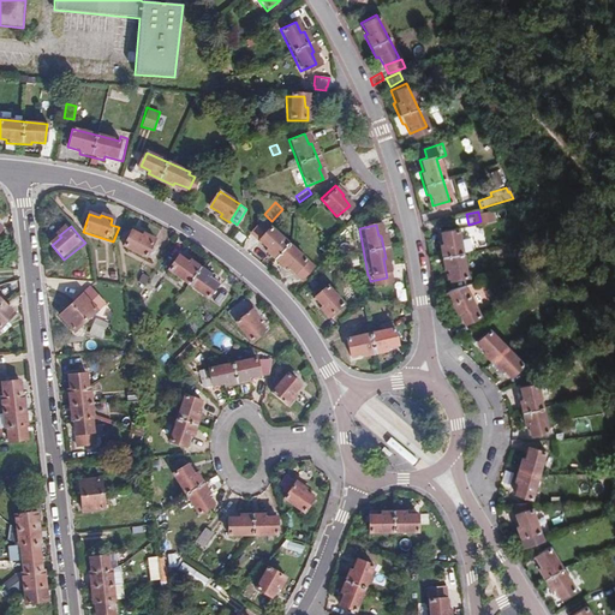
[(267,227),(256,240),(264,248),(262,250),(280,266),(282,264),(291,273),(293,272),(303,281),(315,269),(310,264),(315,258),(309,252),(304,260),(267,227)]
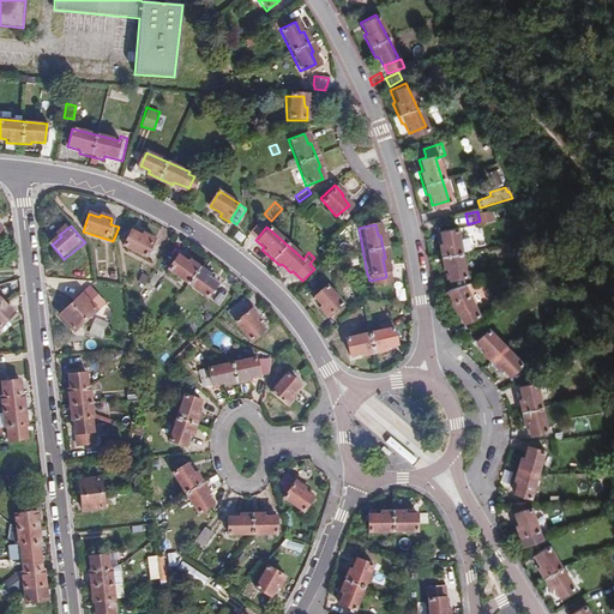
[(457,241),(453,228),(438,230),(440,244),(437,245),(441,268),(444,266),(446,277),(463,274),(458,251),(467,250),(465,240),(457,241)]
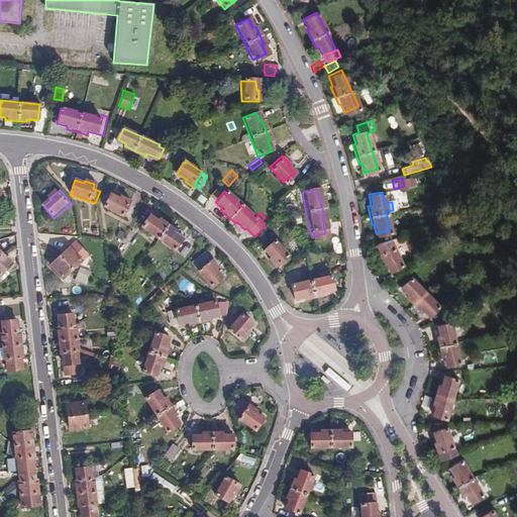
[(120,198),(111,193),(104,206),(122,216),(123,215),(130,218),(135,207),(129,204),(131,200),(122,195),(120,198)]
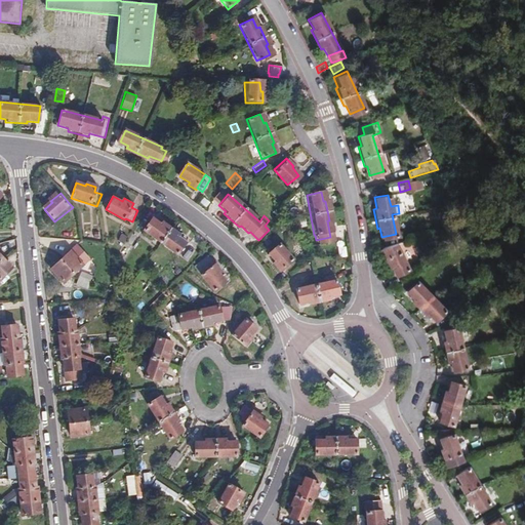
[(413,198),(403,200),(405,211),(414,209),(413,198)]
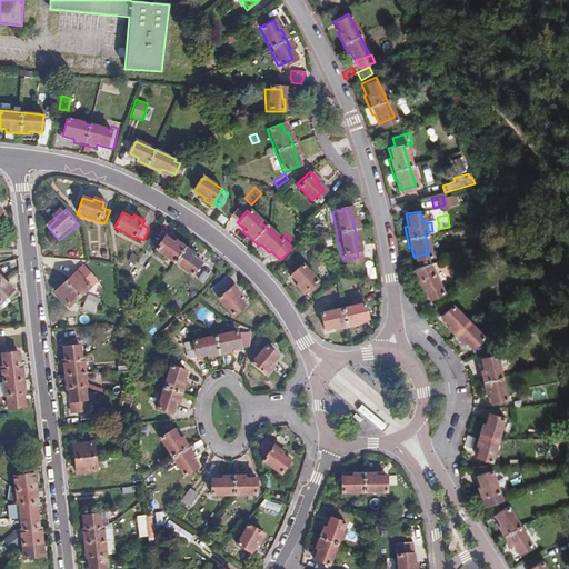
[(196,252),(177,239),(175,241),(166,235),(156,248),(192,275),(202,261),(193,256),(196,252)]
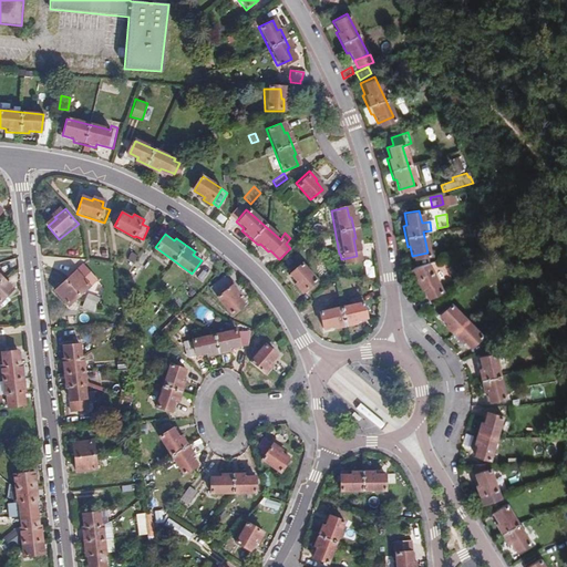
[(75,247),(74,259),(88,260),(85,245),(80,244),(79,248),(75,247)]
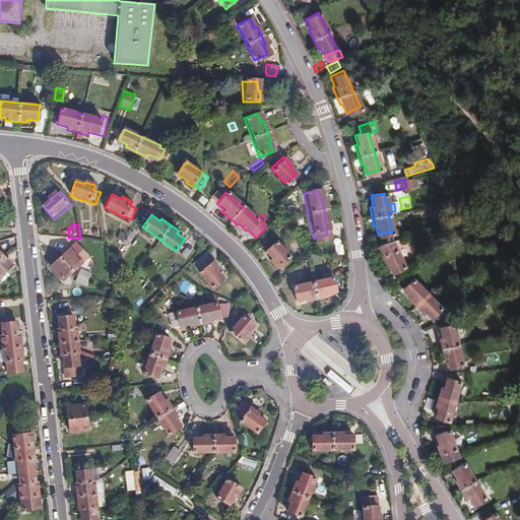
[(119,231),(115,239),(122,242),(126,234),(119,231)]
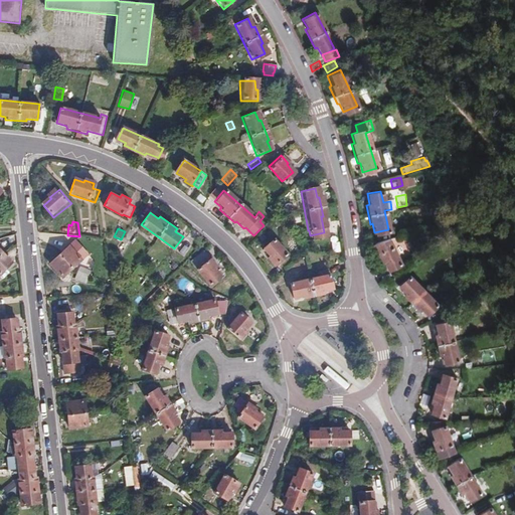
[(193,244),(183,236),(174,248),(184,255),(193,244)]
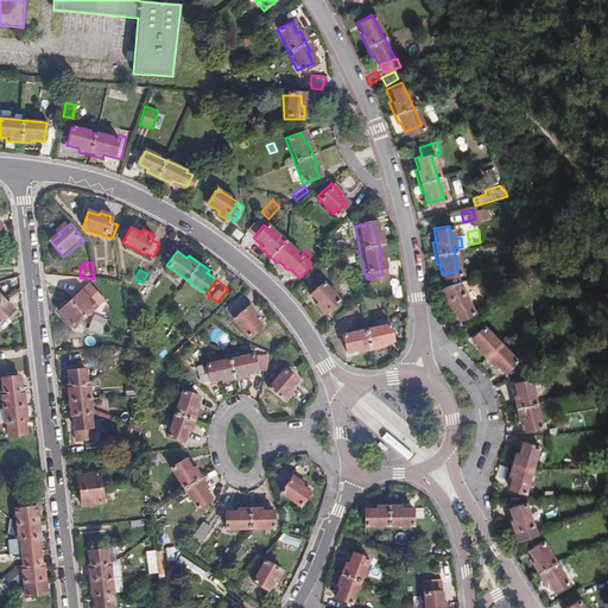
[(334,302),(318,283),(305,293),(312,303),(311,305),(320,314),(334,302)]
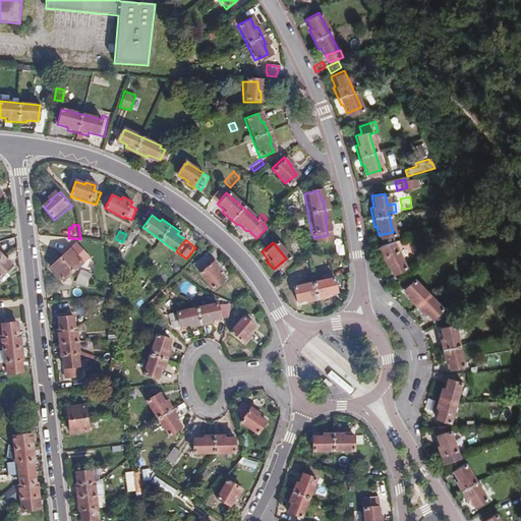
[(403,269),(391,242),(374,247),(384,266),(386,265),(390,275),(403,269)]
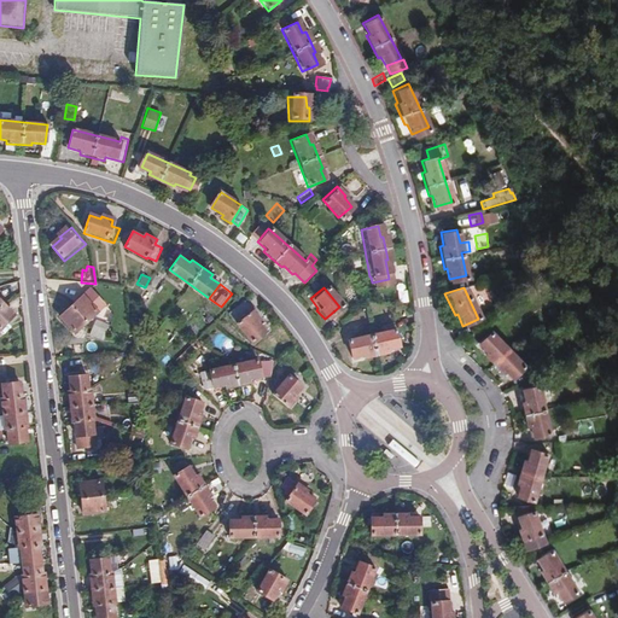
[(152,295),(145,290),(135,305),(143,309),(152,295)]
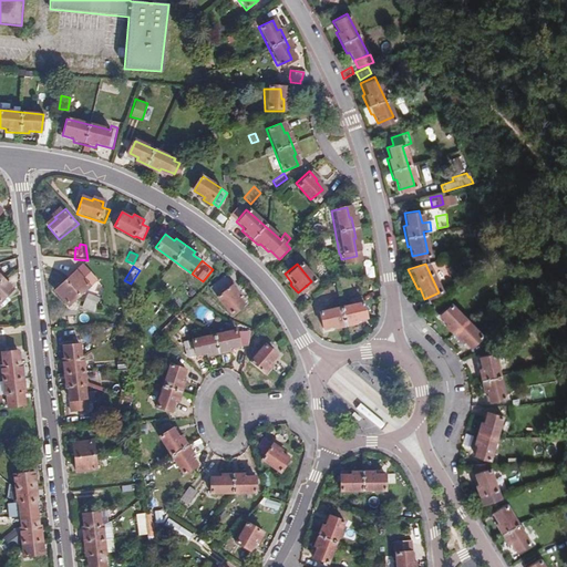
[(73,274),(63,282),(76,298),(86,288),(93,280),(83,269),(75,276),(73,274)]
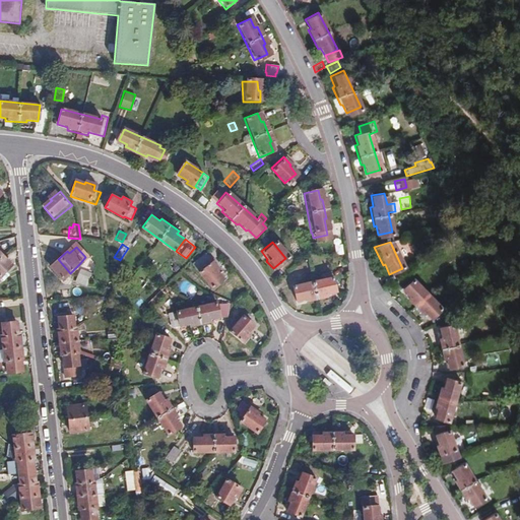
[(220,268),(209,256),(197,267),(202,271),(201,272),(213,287),(224,277),(218,270),(220,268)]
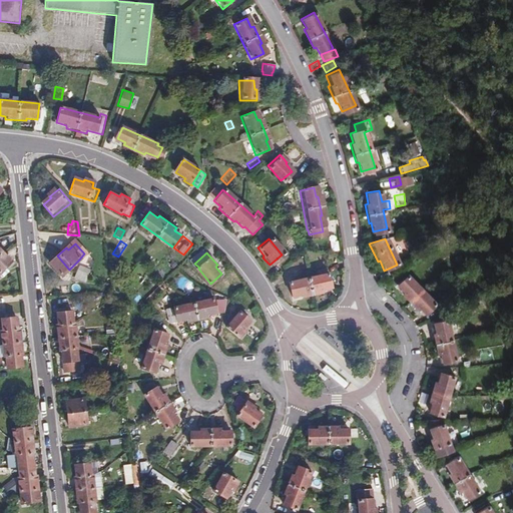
[(0,273),(11,263),(2,253),(1,254),(0,255),(0,273)]
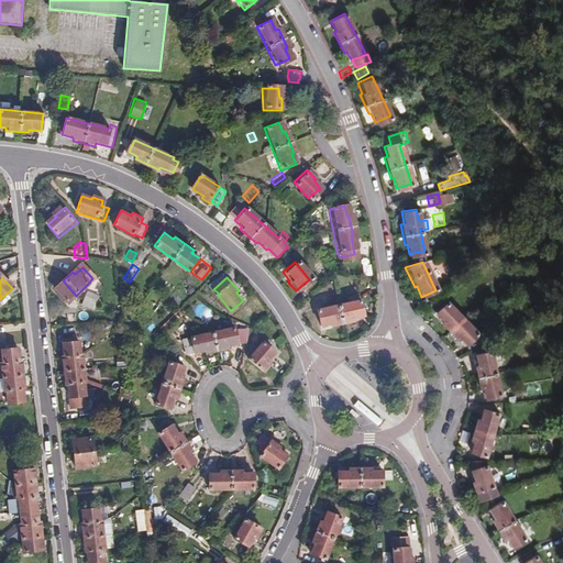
[(76,296),(63,280),(53,290),(66,306),(76,296)]
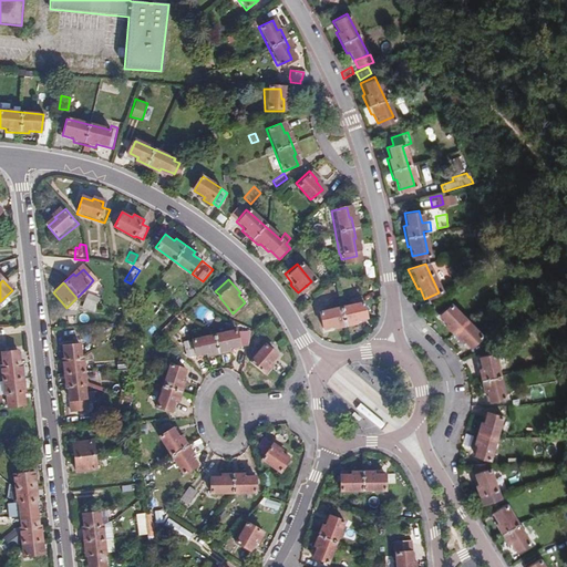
[(199,287),(194,282),(185,292),(191,298),(199,287)]
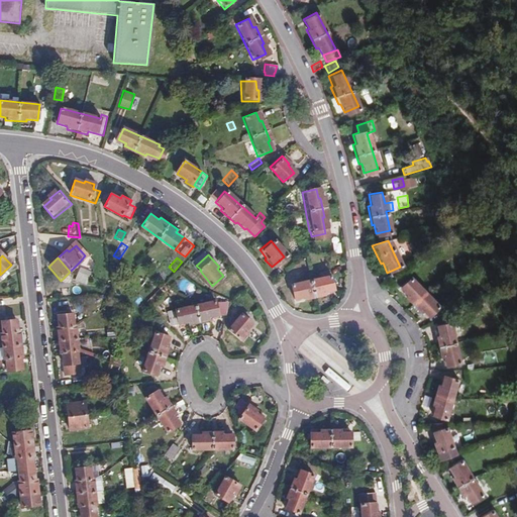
[(425,268),(420,262),(411,269),(416,275),(425,268)]
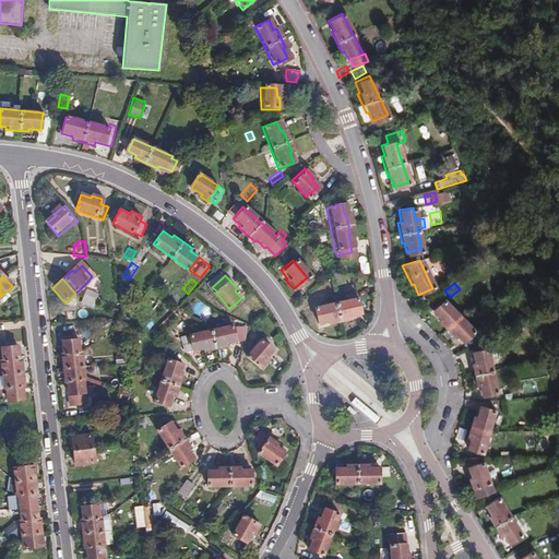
[(91,308),(94,298),(83,296),(80,305),(91,308)]
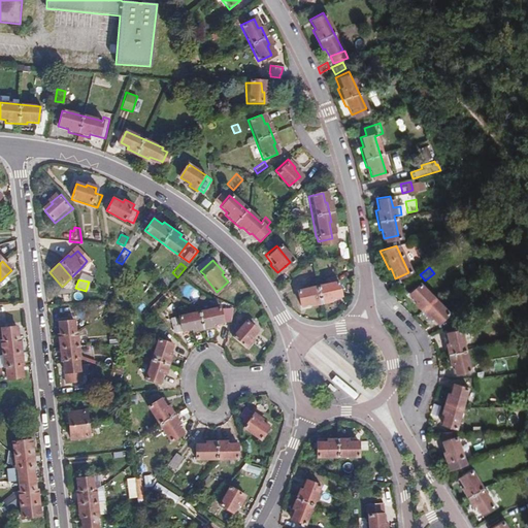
[(327,300),(337,298),(333,283),(294,292),(298,307),(307,304),(308,307),(328,302),(327,300)]
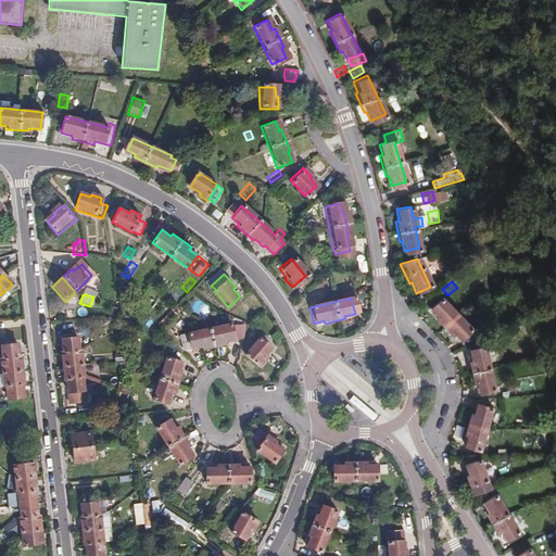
[(471,330),(441,301),(439,299),(428,310),(436,318),(434,319),(451,336),(453,333),(460,341),(471,330)]
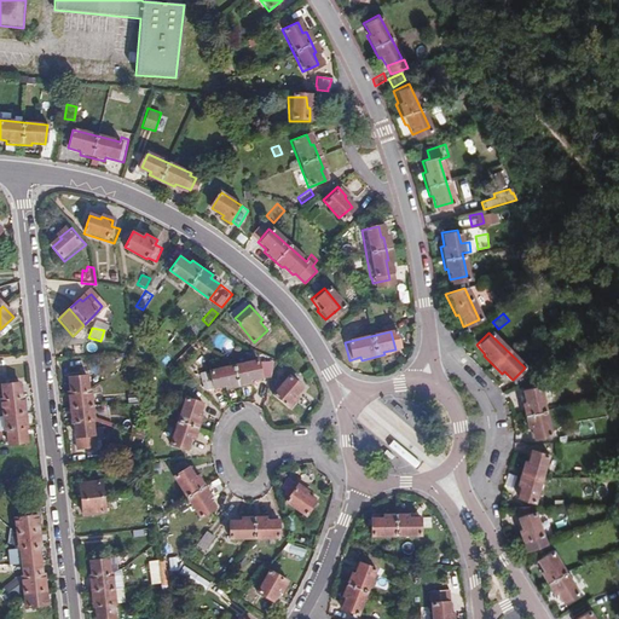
[(85,358),(69,359),(69,369),(86,368),(85,358)]
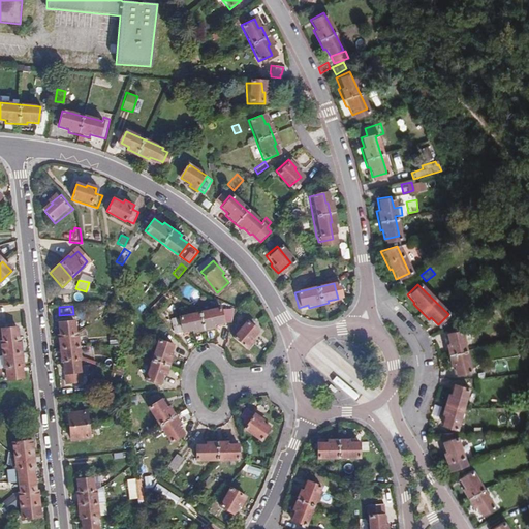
[(194,334),(215,328),(214,324),(225,321),(221,307),(180,318),(181,319),(174,321),(177,334),(184,332),(184,333),(193,330),(194,334)]
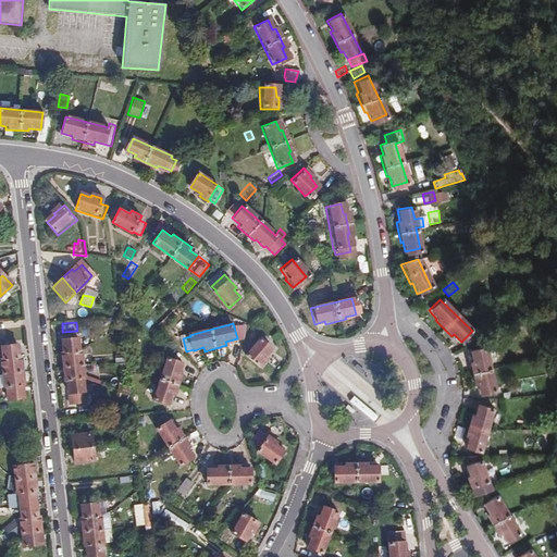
[(273,348),(260,337),(246,355),(249,359),(246,363),(256,373),(268,358),(265,357),(273,348)]
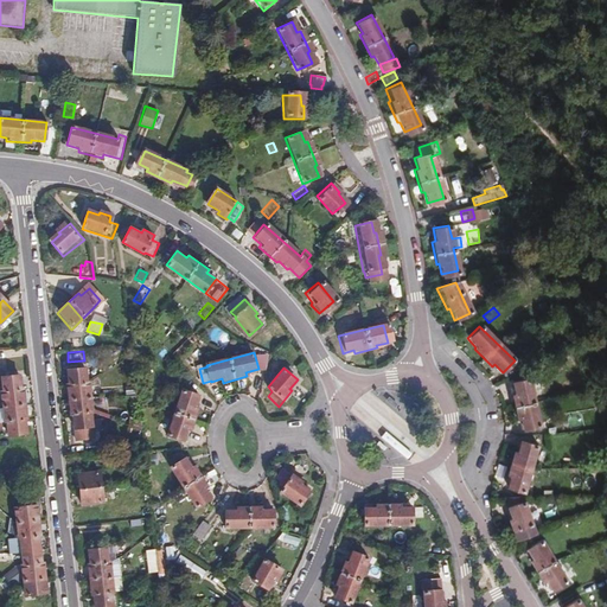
[(68,371),(69,384),(87,383),(84,369),(68,371)]
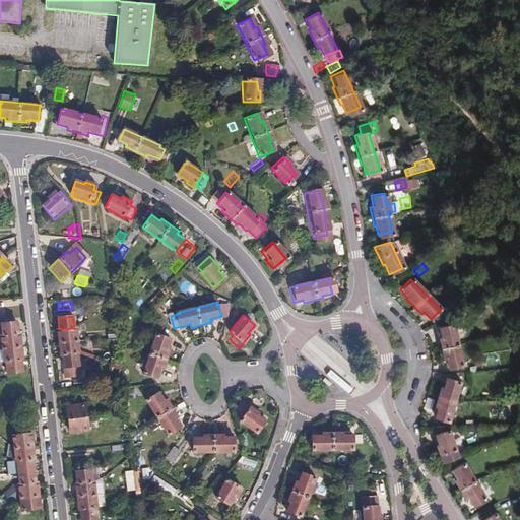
[(118,334),(116,316),(110,316),(112,335),(118,334)]
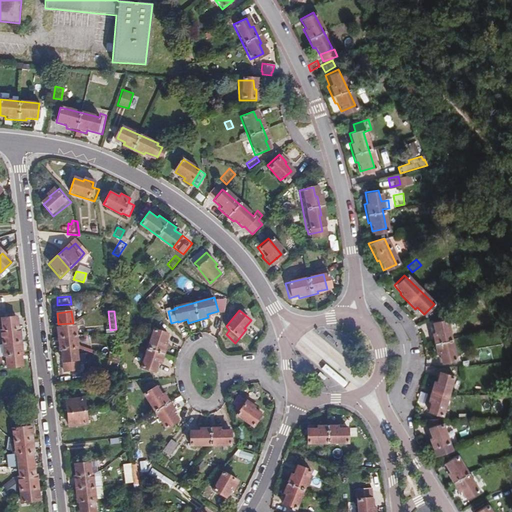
[(0,312),(0,328),(1,329),(18,327),(16,316),(6,317),(5,312),(0,312)]
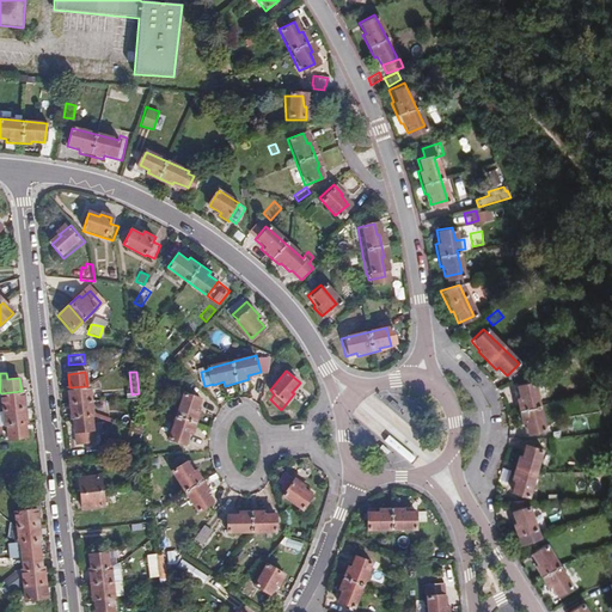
[(199,387),(189,377),(184,380),(194,391),(199,387)]
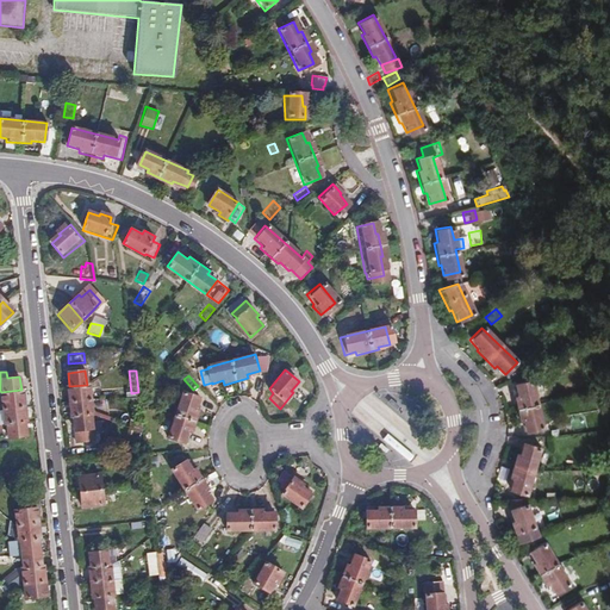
[(542,424),(530,380),(512,385),(515,396),(512,397),(518,421),(521,419),(524,429),(542,424)]
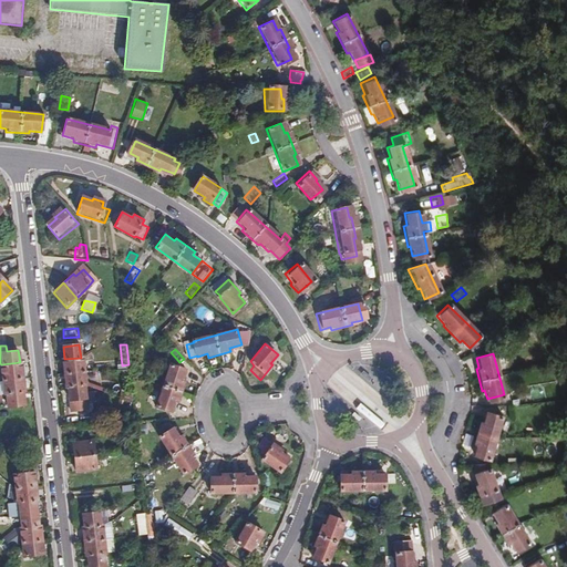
[(84,372),(83,358),(81,358),(64,359),(63,360),(64,374),(84,372)]
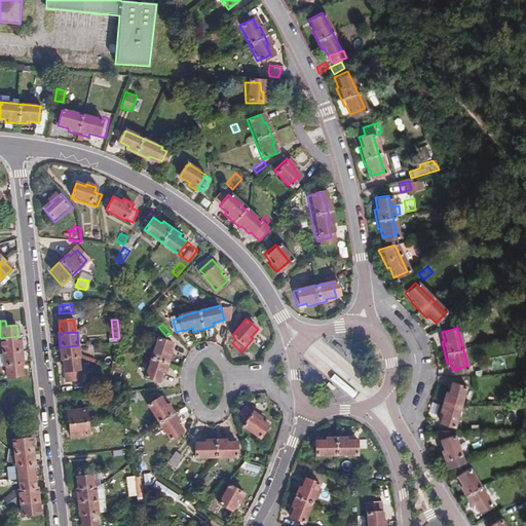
[(22,349),(21,336),(19,336),(1,338),(3,351),(22,349)]
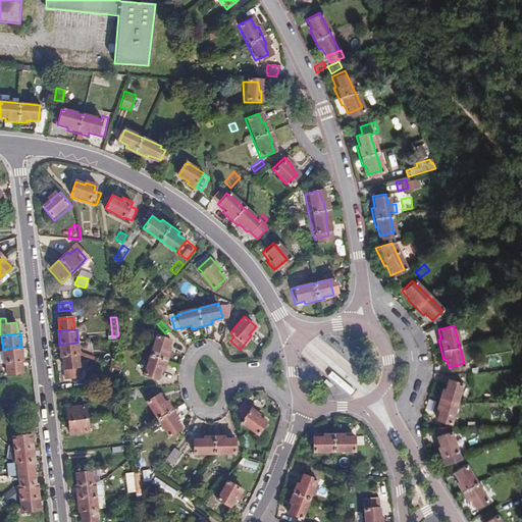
[(156,335),(143,374),(157,378),(160,369),(163,370),(170,351),(167,350),(171,341),(156,335)]
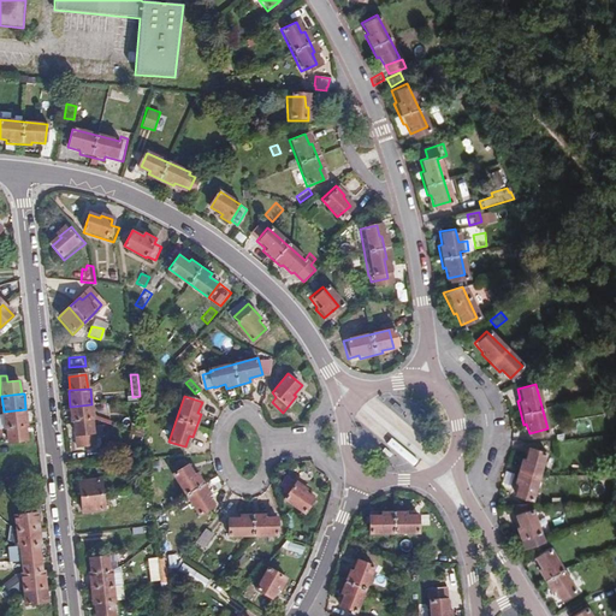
[(92,404),(70,407),(72,421),(73,421),(92,419),(94,419),(92,404)]
